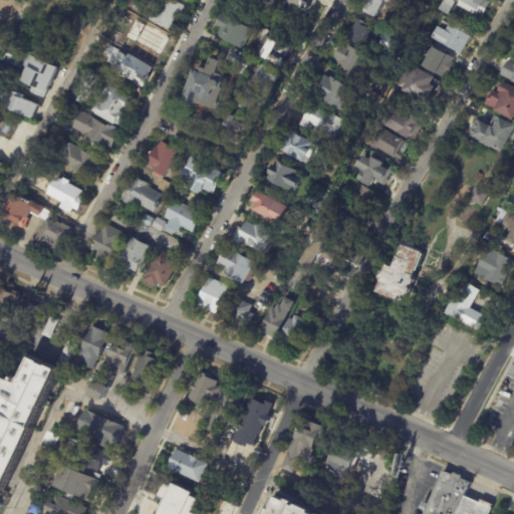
[(27,9),(20,23),(13,19),(5,34),(0,31),(0,0),(15,0),(14,2),(27,9)]
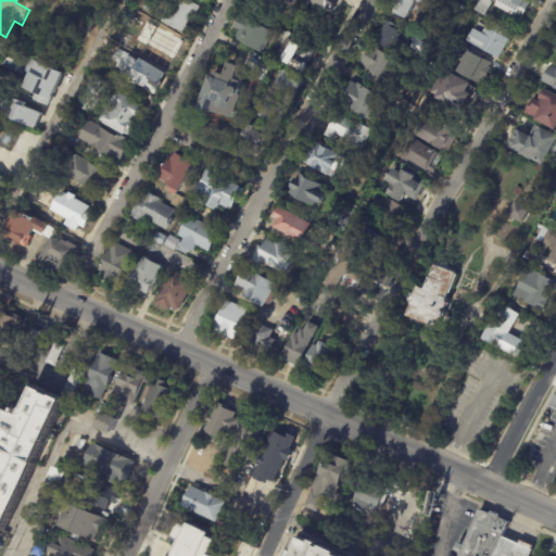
[(143,0),(148,2),(147,4),(151,7),(149,11),(131,2),(131,0),(143,0)]
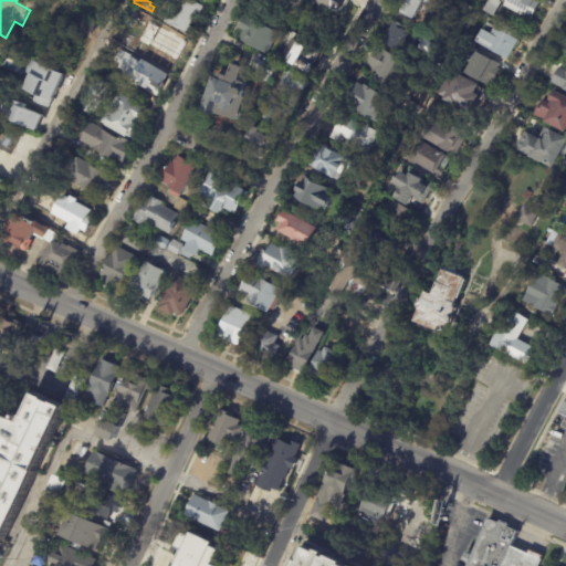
[(191,30),(189,34),(166,22),(171,12),(169,11),(173,3),(175,4),(177,0),(190,0),(205,8),(201,14),(198,12),(190,27),(194,28),(191,30)]
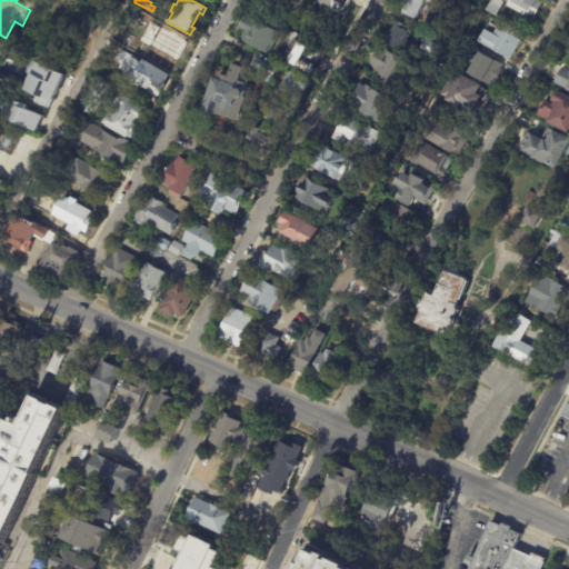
[(345,0),(348,2),(345,8),(338,5),(333,12),(317,3),(317,2),(315,1),(315,0),(345,0)]
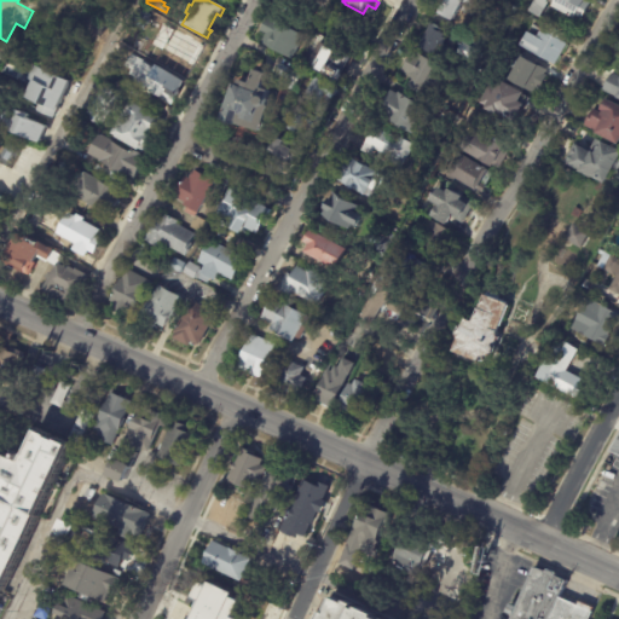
[(463,0),(453,21),(439,13),(446,0),(463,0)]
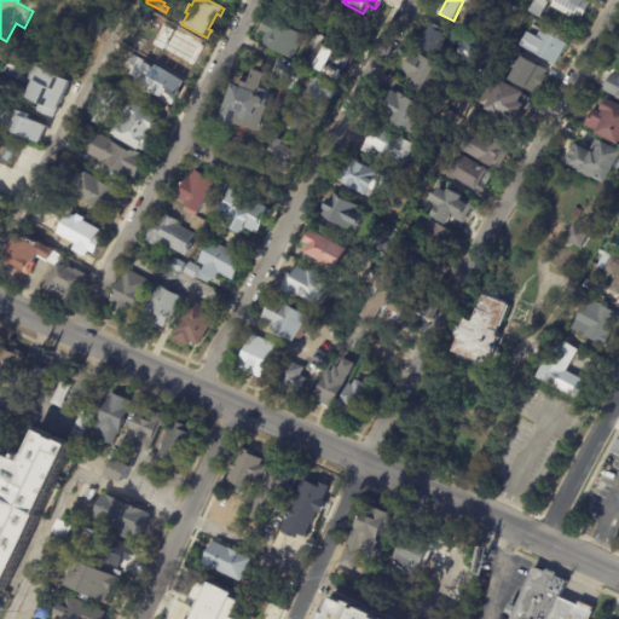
[(586,7),(582,17),(576,13),(574,17),(553,4),(554,0),(548,0),(541,15),(530,9),(534,0),(588,0),(590,1),(586,7)]
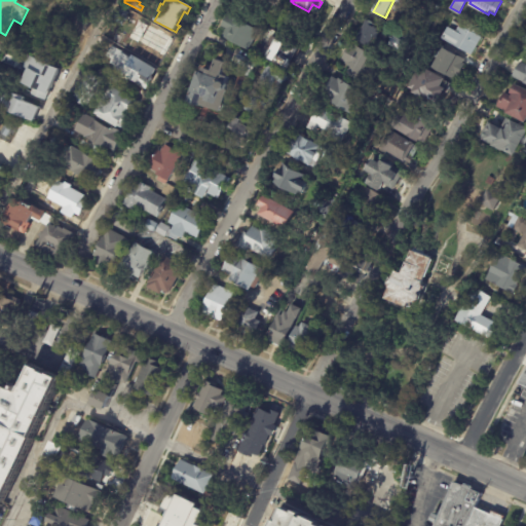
[(125,17),(122,25),(110,20),(116,7),(127,12),(125,17)]
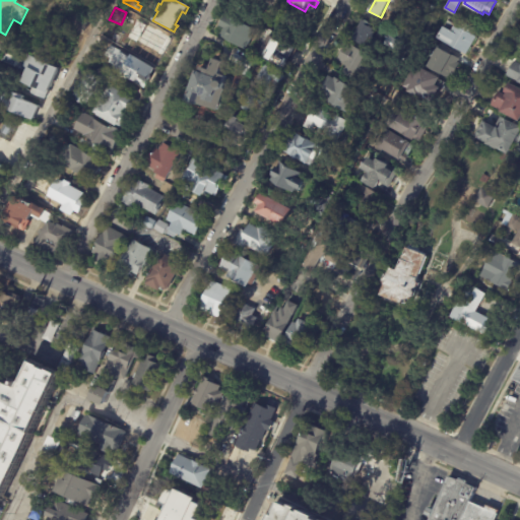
[(258,30),(247,51),(220,36),(223,30),(219,27),(226,13),(258,30)]
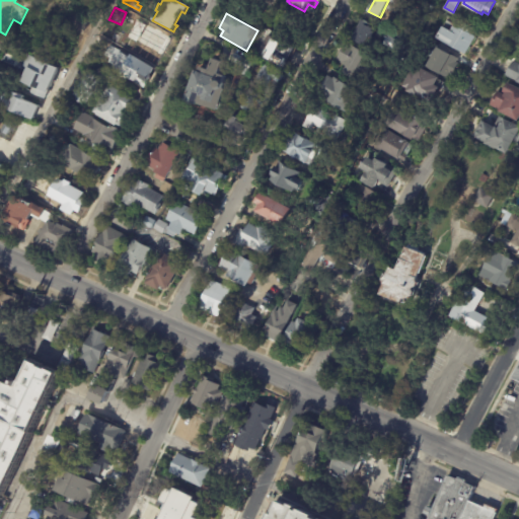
[(352,40),(363,20),(371,25),(370,26),(374,29),(372,31),(374,32),(372,36),(370,35),(364,47),(352,40)]
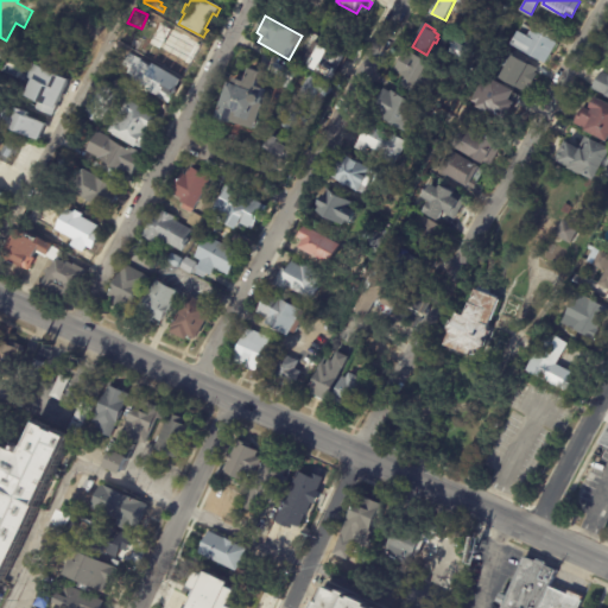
[(555,35),(551,42),(557,44),(545,64),(511,44),(518,32),(527,37),(531,30),(532,30),(536,24),(555,35)]
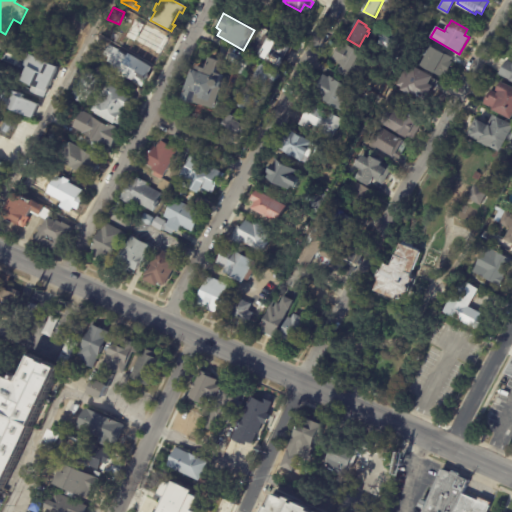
[(169,38),(170,38),(160,57),(132,43),(142,24),(169,38)]
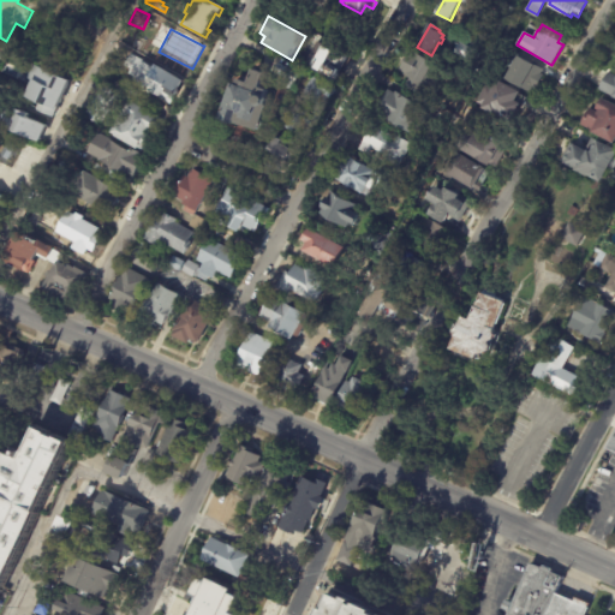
[(460,46),(463,43),(460,42),(463,39),(479,47),(472,60),(458,52),(460,46)]
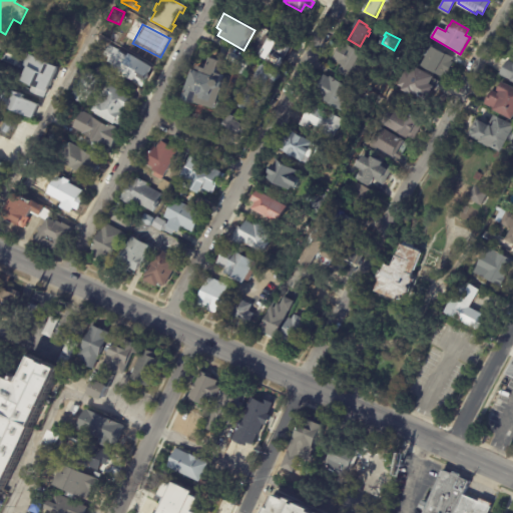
[(269,37),(292,49),(282,68),(258,56),(268,36),(269,37)]
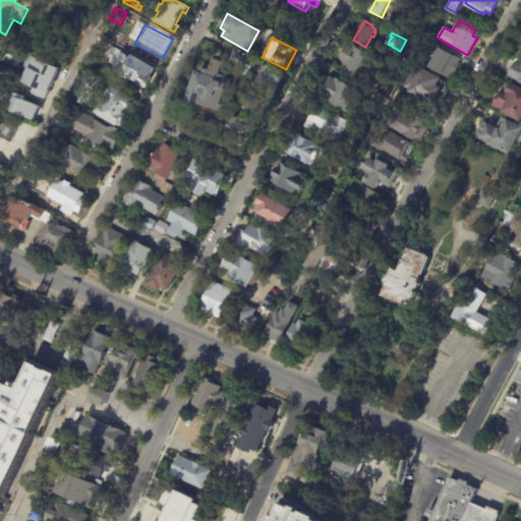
[(352,46),(370,56),(356,80),(345,73),(348,67),(338,61),(348,43),(352,46)]
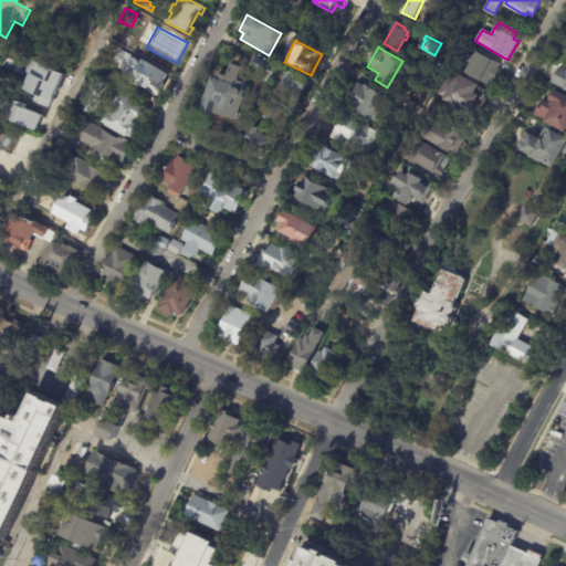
[(486,56),(500,64),(498,69),(501,70),(493,83),(491,81),(489,86),(477,80),(475,81),(473,80),(474,77),(467,74),(479,52),(486,56)]
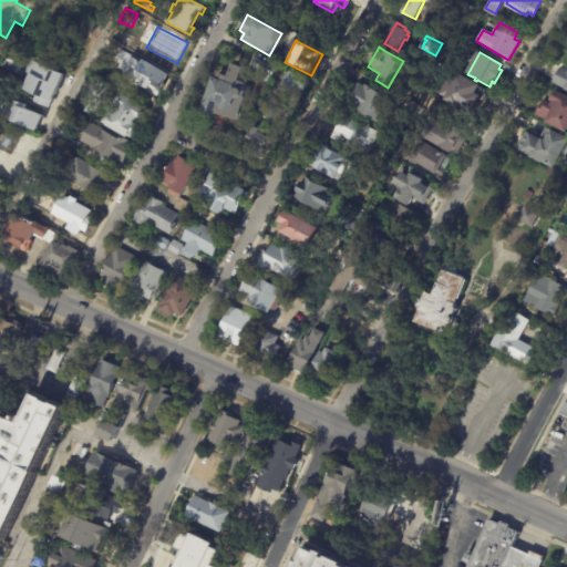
[(143,60),(168,75),(164,83),(165,84),(158,96),(140,85),(138,88),(132,83),(133,81),(131,81),(132,80),(124,75),(130,65),(126,64),(131,58),(141,63),(143,60)]
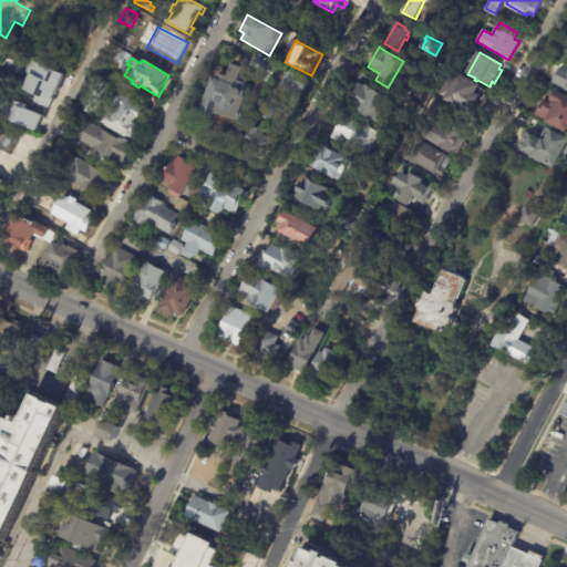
[(279,69),(271,84),(266,81),(269,75),(254,66),(258,58),(279,69)]
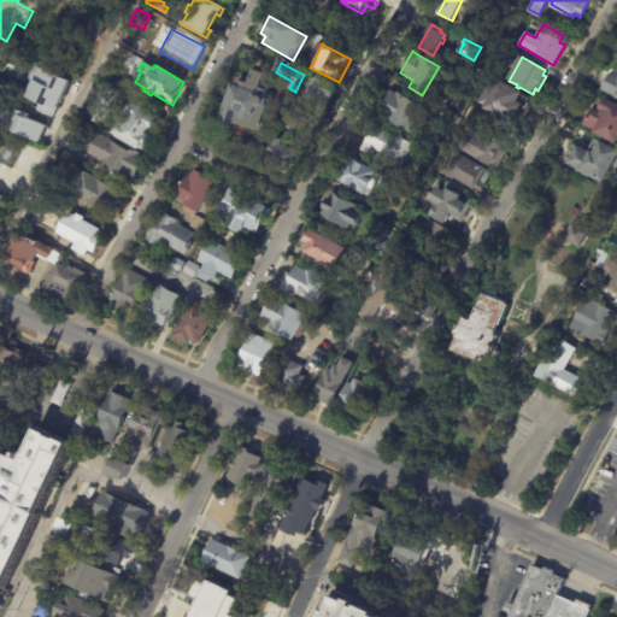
[(27,98),(40,101),(37,111),(57,117),(69,78),(31,66),(28,80),(33,81),(27,98)]
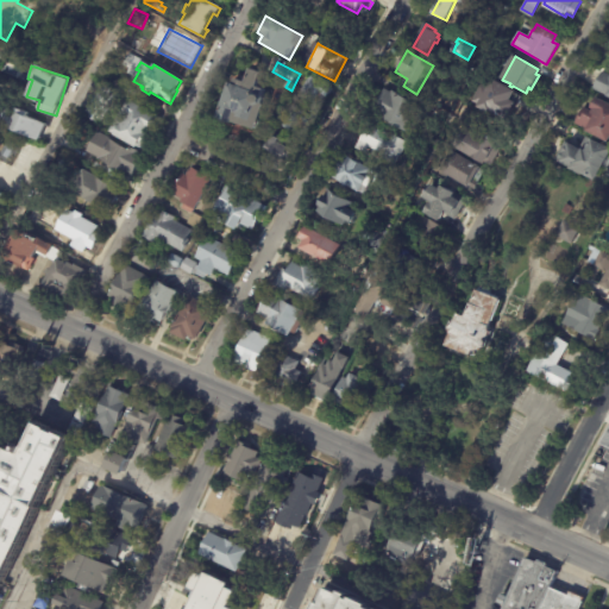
[(268,100),(267,104),(268,106),(261,130),(237,123),(237,124),(233,124),(231,125),(225,123),(224,120),(221,119),(232,83),(236,85),(238,80),(249,83),(252,70),(264,74),(261,88),(267,90),(265,95),(268,100)]
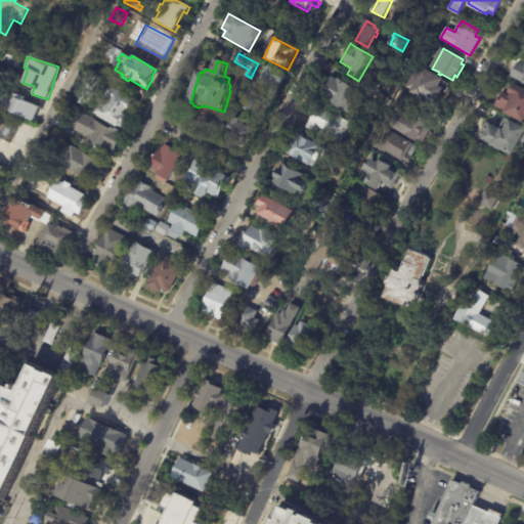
[(523,84),(512,78),(519,61),(523,63),(523,84)]
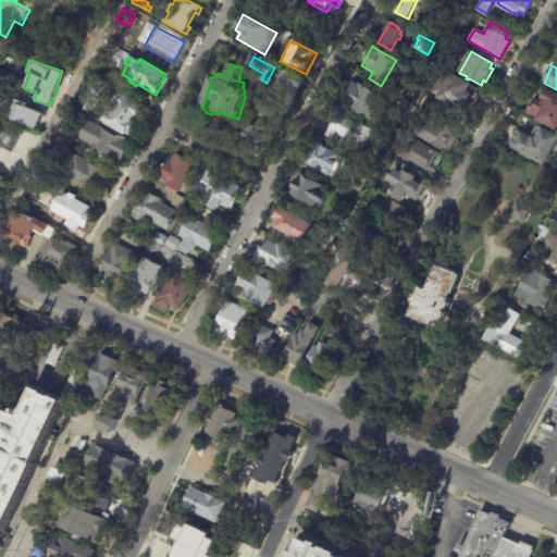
[(306,81),(300,89),(295,86),(289,95),(275,87),(285,70),(306,81)]
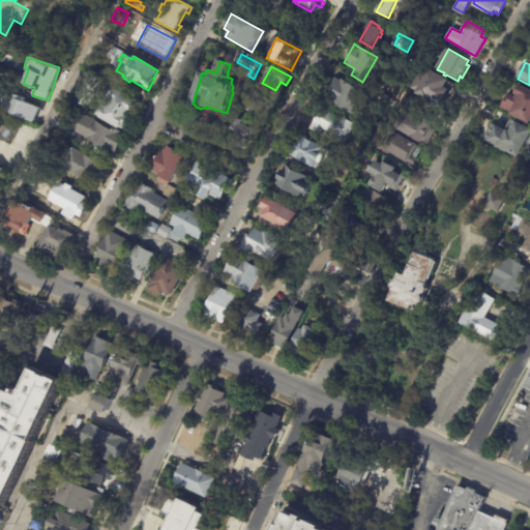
[(454,85),(442,106),(429,98),(428,100),(416,93),(417,92),(412,89),(420,74),(427,77),(431,69),(450,81),(449,82),(454,85)]
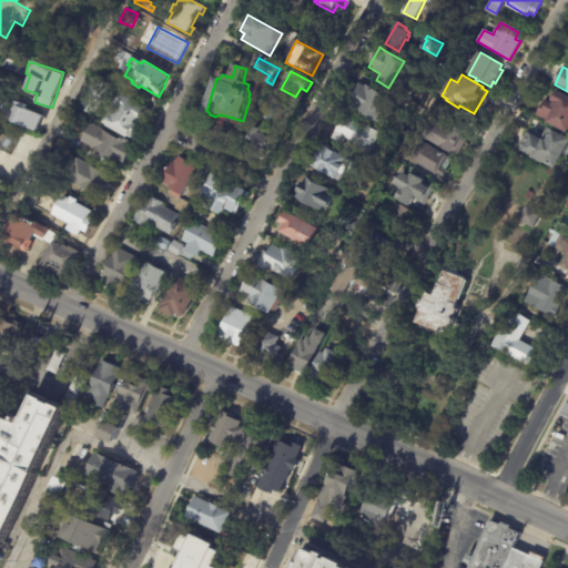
[(129,84),(125,90),(122,88),(121,89),(114,85),(118,78),(129,84)]
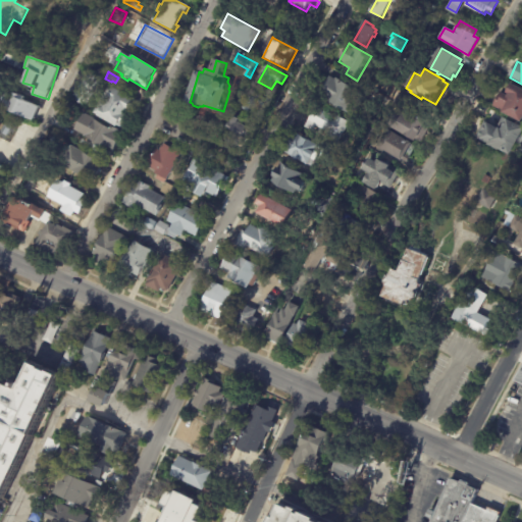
[(335,79),(363,93),(351,115),(325,101),(326,99),(319,95),(329,76),(335,80),(335,79)]
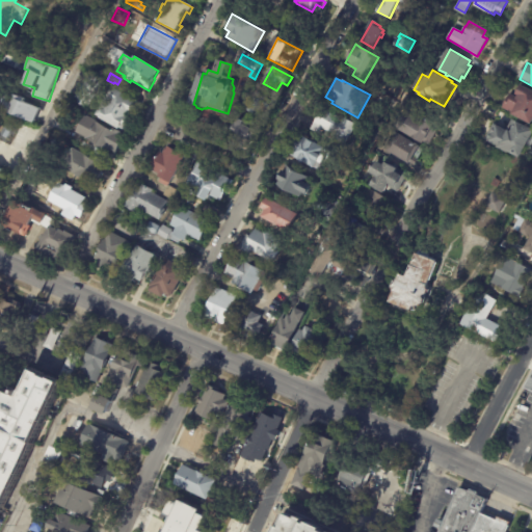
[(531,90),(531,126),(503,109),(508,98),(512,100),(515,96),(517,97),(523,85),(531,90)]
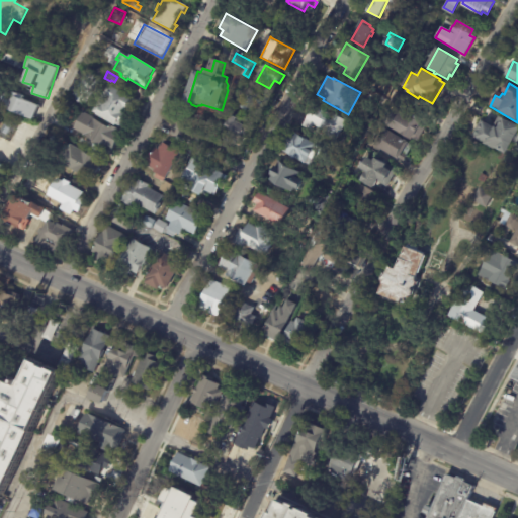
[(137,101),(130,113),(126,111),(124,113),(128,115),(121,127),(118,125),(117,126),(98,115),(93,112),(109,85),(137,100),(137,101)]
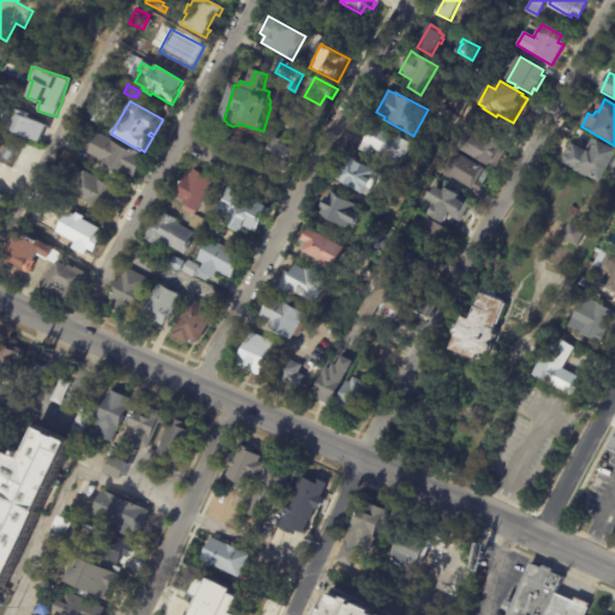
[(48,123),(6,107),(0,123),(0,125),(41,142),(48,123)]
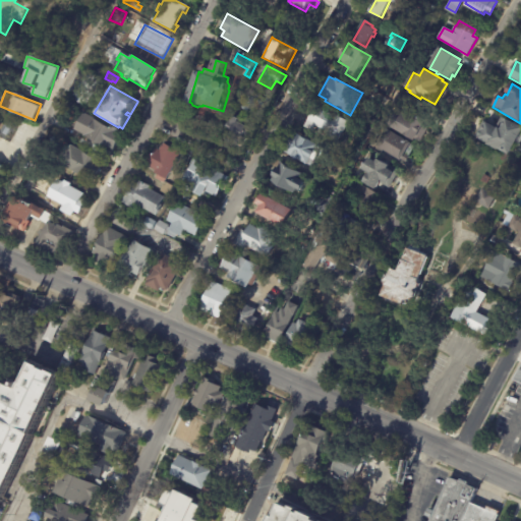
[(409,100),(402,113),(389,105),(397,93),(409,100)]
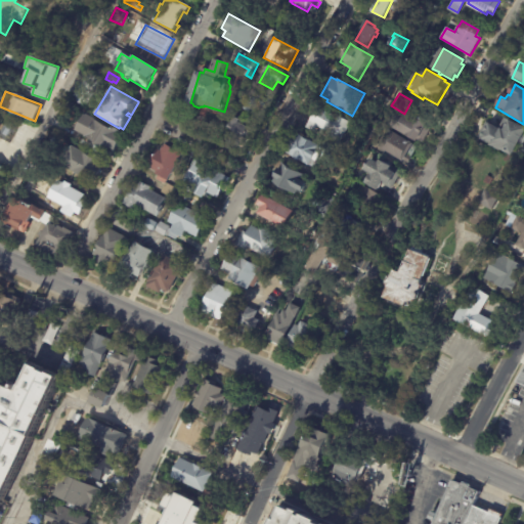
[(350,127),(341,142),(324,133),(325,131),(318,127),(314,133),(305,128),(317,106),(336,118),(338,116),(352,123),(350,127)]
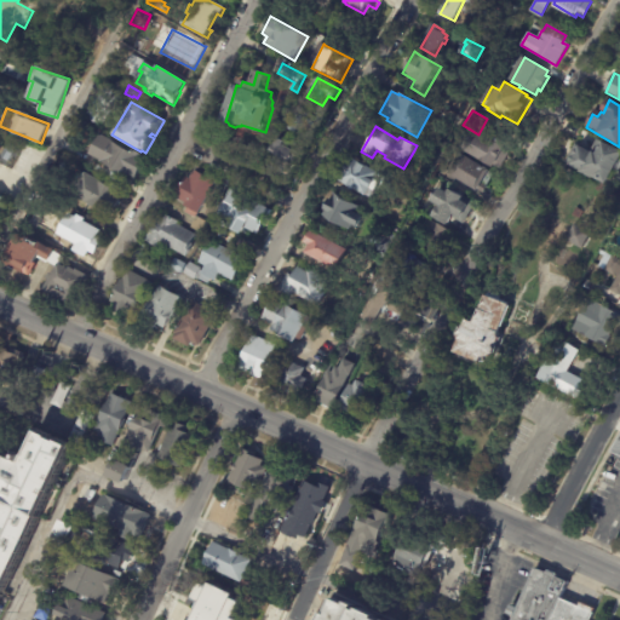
[(478,135),(487,139),(488,138),(493,141),(494,137),(514,147),(510,154),(507,154),(499,170),(494,167),(494,168),(461,150),(472,132),(478,135)]
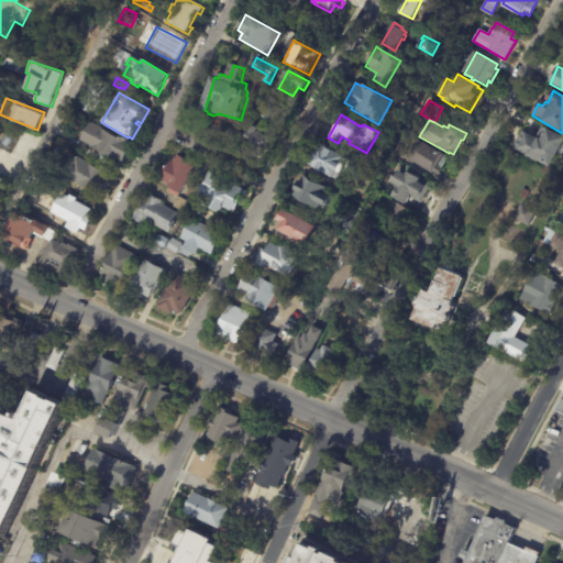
[(92,123),(102,129),(101,130),(116,138),(118,134),(128,140),(128,141),(133,144),(122,163),(118,161),(117,162),(109,157),(108,159),(98,154),(99,152),(91,148),(92,147),(81,141),(90,123),(92,124),(92,123)]
